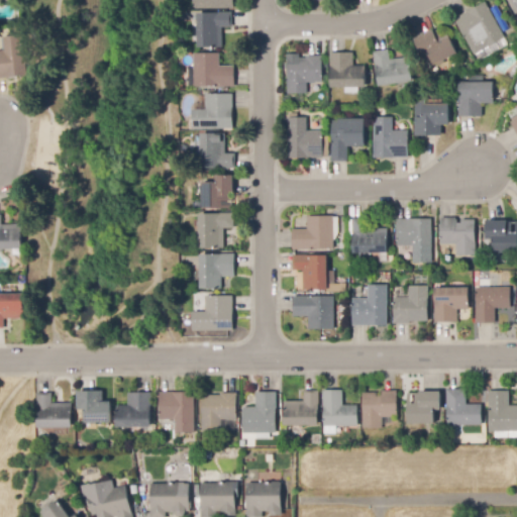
[(194,9),(194,0),(234,0),(234,8),(194,9)]
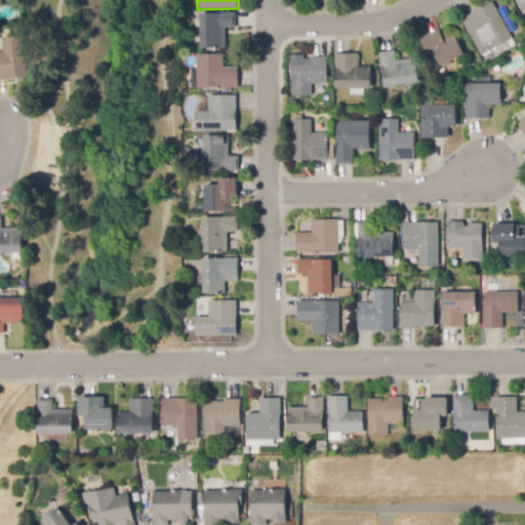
[(484,51),(479,42),(476,44),(462,19),(493,2),(513,39),(496,48),(494,45),(484,51)]
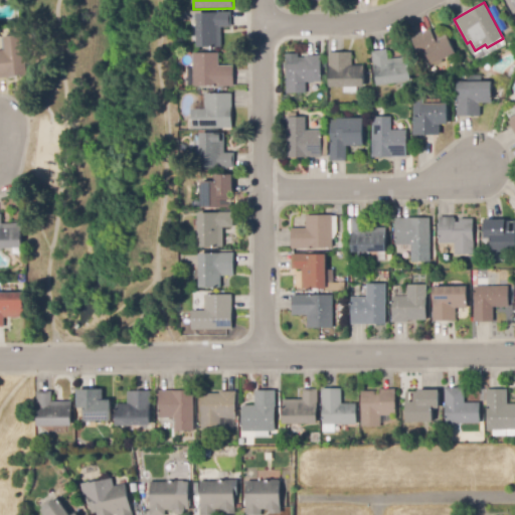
[(197,47),(196,13),(231,12),(231,27),(221,28),(222,47),(197,47)]
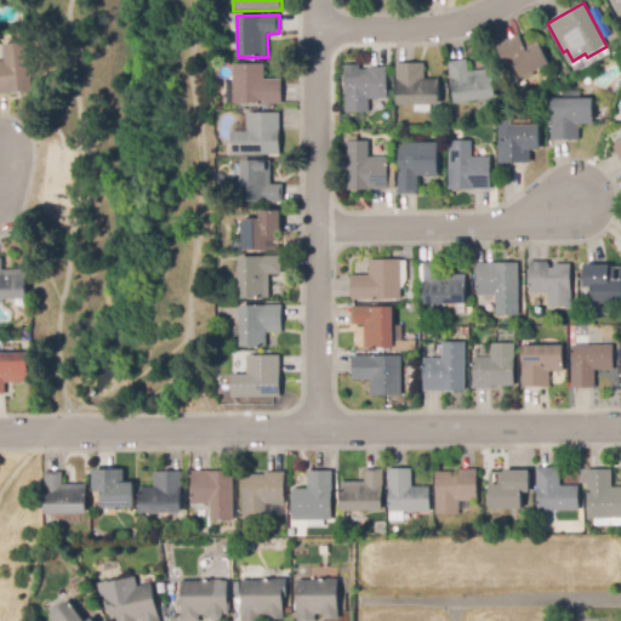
[(522,79),(514,64),(508,67),(500,47),(522,36),(522,38),(527,35),(531,46),(540,43),(551,66),(522,79)]
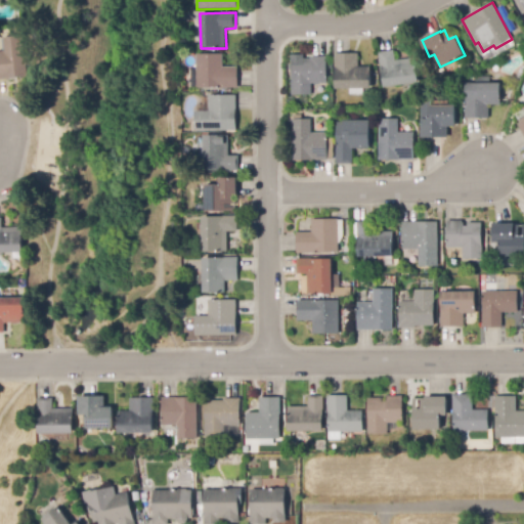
[(0,80),(0,51),(5,51),(4,38),(24,36),(28,77),(0,80)]
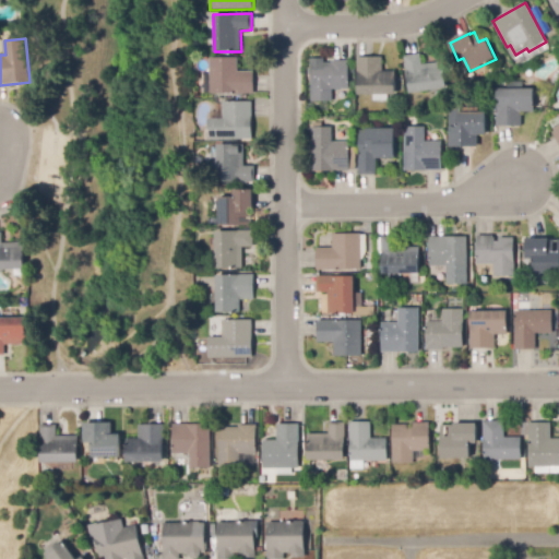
[(551,55),(549,49),(555,46),(558,51),(551,55)]
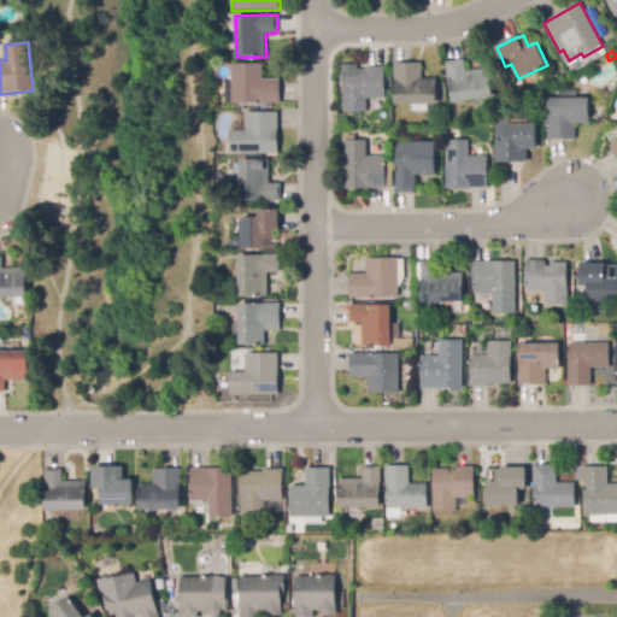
[(453,104),(447,63),(464,59),(466,72),(489,69),(493,98),(453,104)]
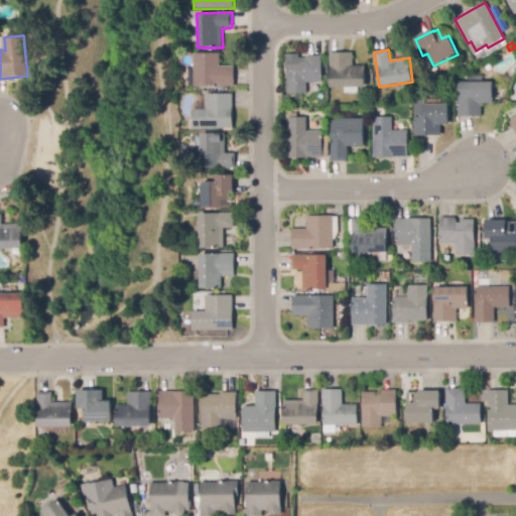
[(235,87),(194,87),(194,53),(220,53),(220,67),(235,67),(235,87)]
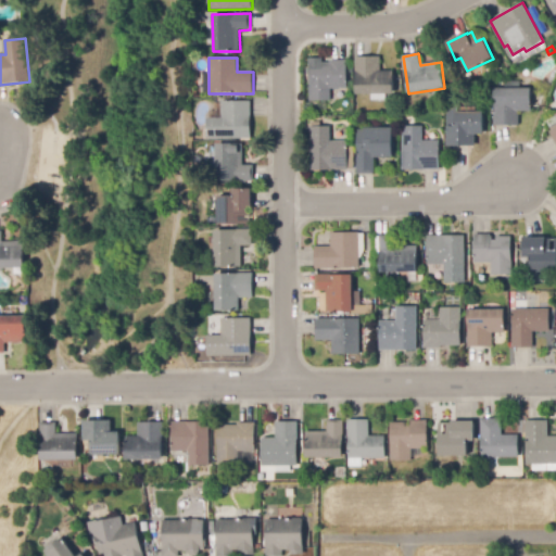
[(371,100),(371,95),(356,95),(356,58),(380,58),(380,72),(393,72),(393,95),(386,95),(386,100),(371,100)]
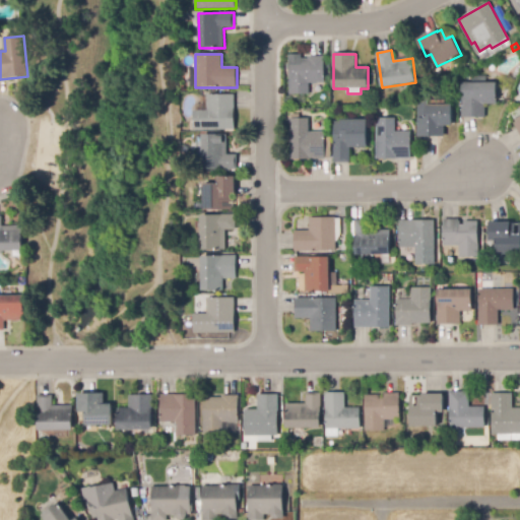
[(310,94),(289,94),(289,58),(309,59),(309,57),(325,57),(325,61),(325,83),(310,83),(310,94)]
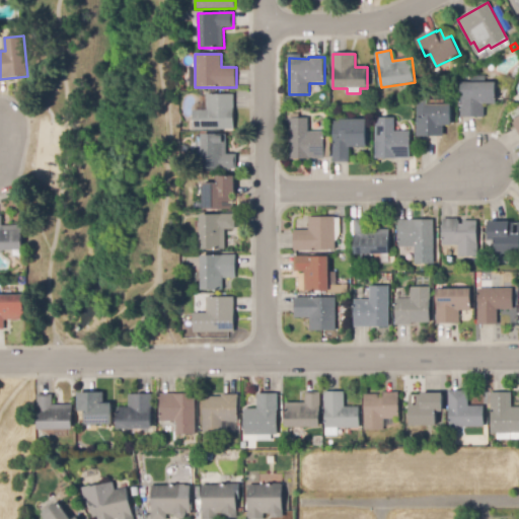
[(485,118),(461,118),(462,82),(477,83),(477,76),(486,77),(486,82),(497,82),(496,104),(485,104),(485,118)]
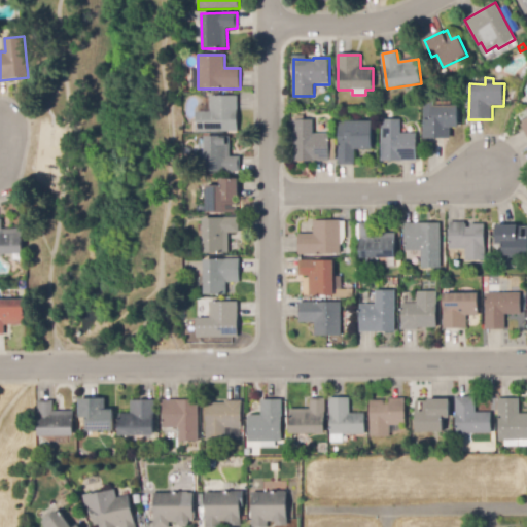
[(197,132),(197,112),(210,112),(210,97),(238,96),(238,131),(197,132)]
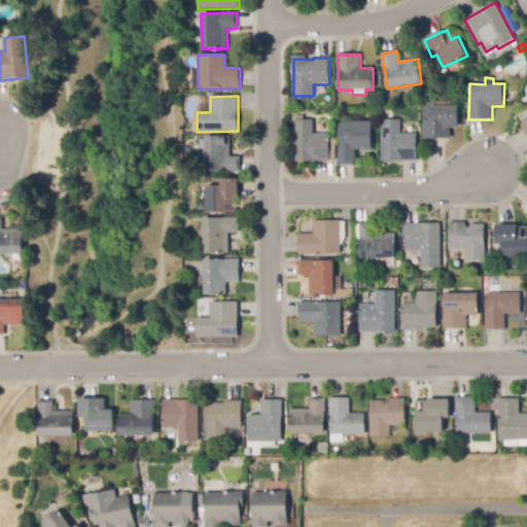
[(424,139),(423,107),(433,102),(451,101),(451,106),(458,106),(458,128),(449,128),(449,139),(424,139)]
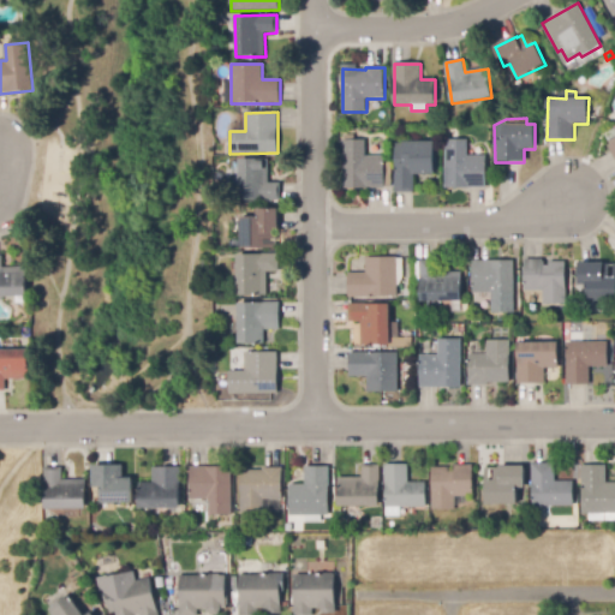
[(384,189),(344,189),(344,141),(346,141),(346,136),(356,136),(356,141),(366,141),(366,156),(384,156),(384,161),(392,161),(392,187),(384,187),(384,189)]
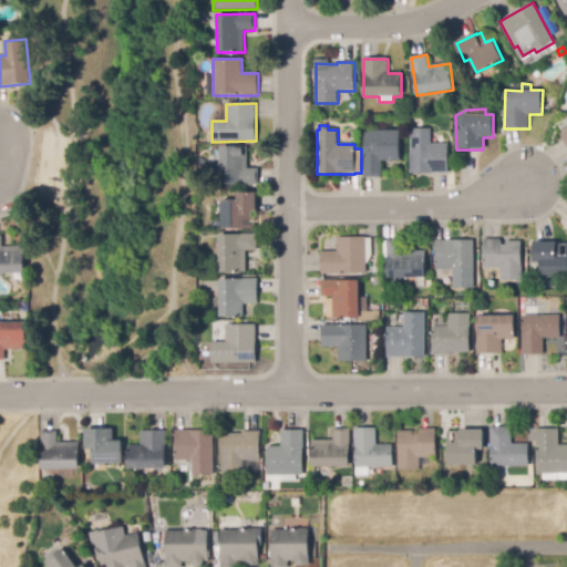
[(449,174),(411,174),(410,130),(431,129),(431,144),(449,143),(449,174)]
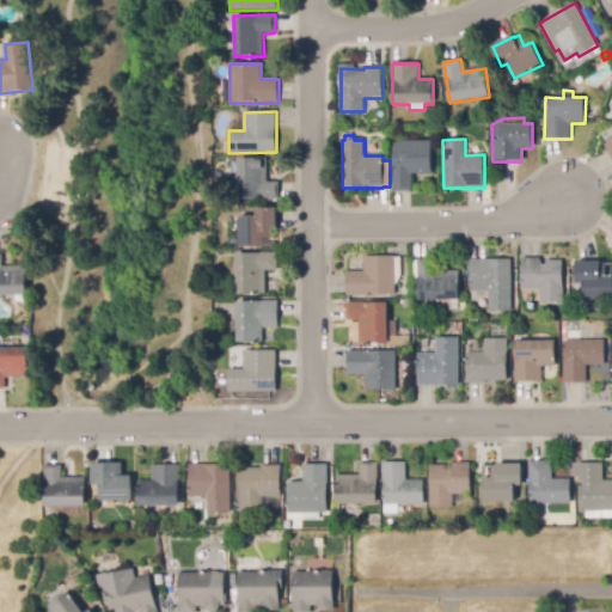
[(409,193),(393,193),(393,142),(433,144),(433,170),(409,170),(409,193)]
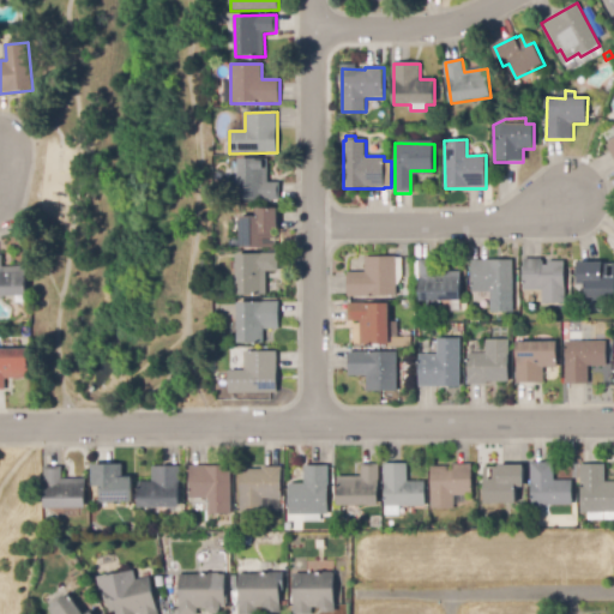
[(280,200),(239,200),(239,160),(269,160),(268,182),(281,182),(280,200)]
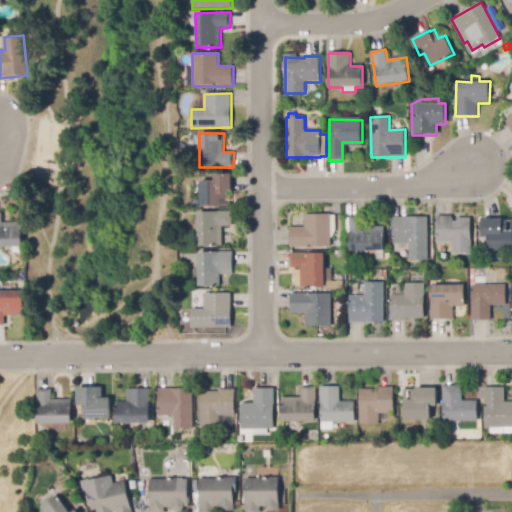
[(232,207),(200,207),(201,181),(214,181),(214,174),(232,174),(232,207)]
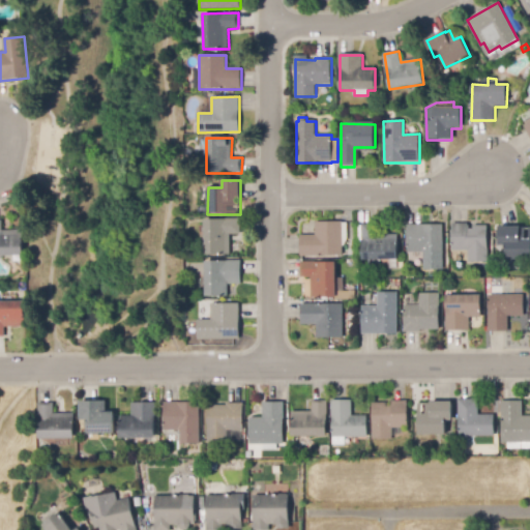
[(205,255),(204,219),(240,218),(240,234),(230,234),(231,255),(205,255)]
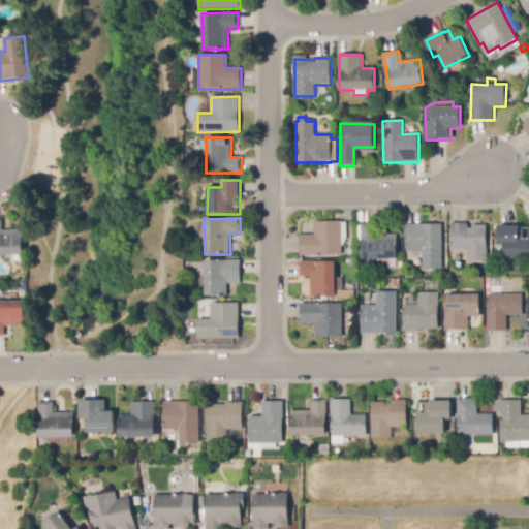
[(0,220),(2,220),(2,230),(23,229),(24,255),(0,255),(0,220)]
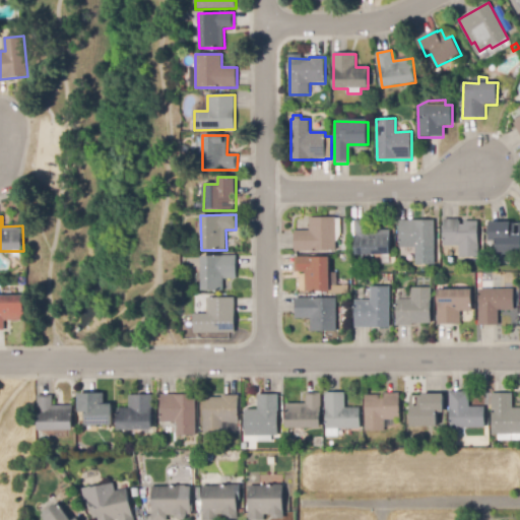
[(295,252),(295,231),(310,231),(310,217),(335,217),(335,218),(340,218),(341,235),(337,242),(336,242),(336,251),(295,252)]
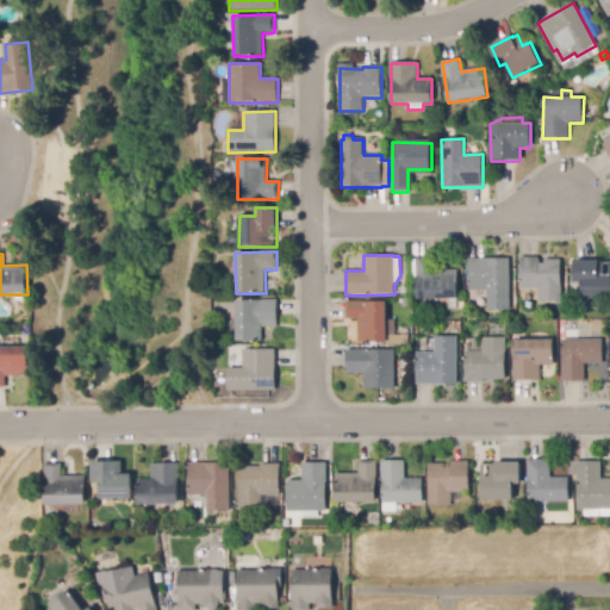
[(417,299),(417,278),(412,278),(411,260),(416,260),(416,259),(431,257),(431,271),(458,269),(458,299),(417,299)]
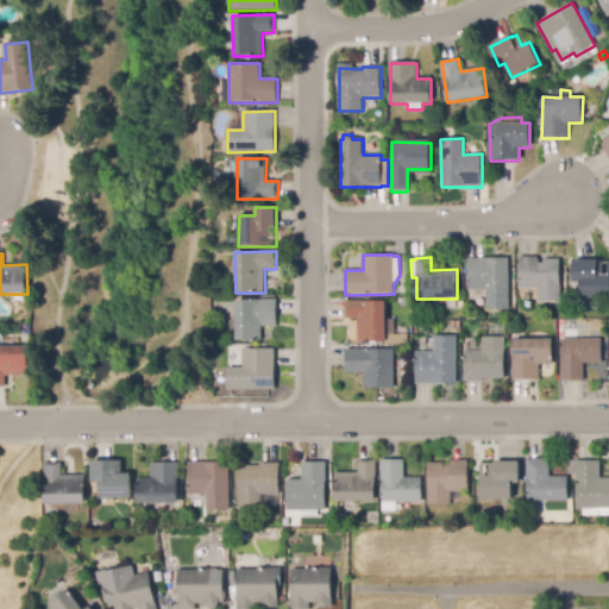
[(559,302),(520,302),(520,257),(538,257),(538,259),(560,259),(560,289),(559,289),(559,302)]
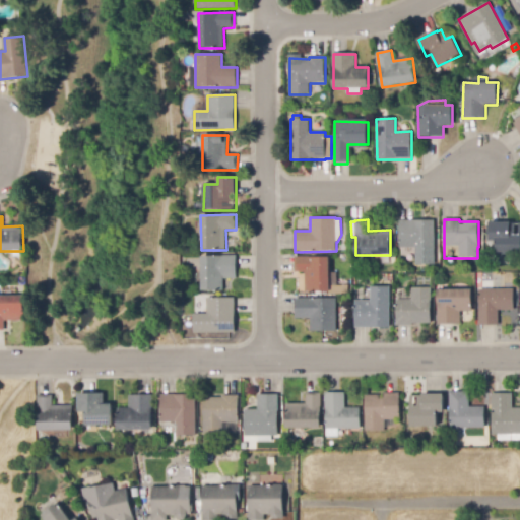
[(435,261),(415,262),(415,248),(400,248),(400,220),(435,220),(435,261)]
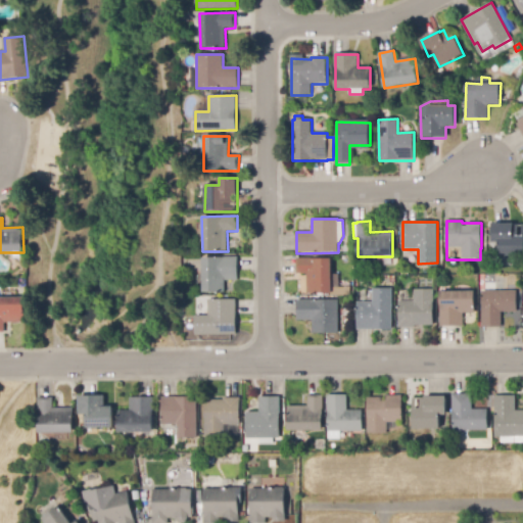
[(522,255),(498,255),(498,242),(492,242),(492,224),(514,224),(514,225),(522,225),(522,255)]
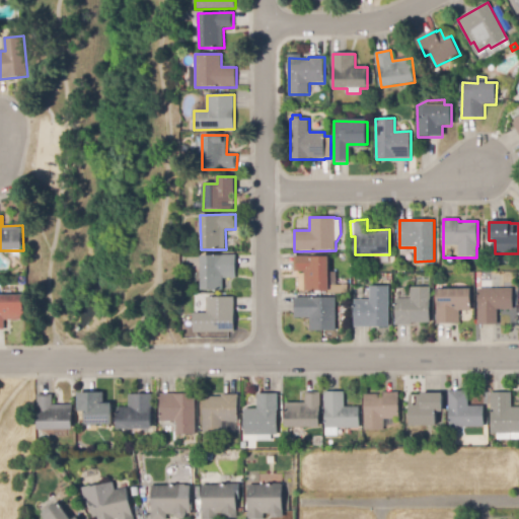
[(202,290),(201,255),(236,254),(236,278),(223,279),(223,290),(202,290)]
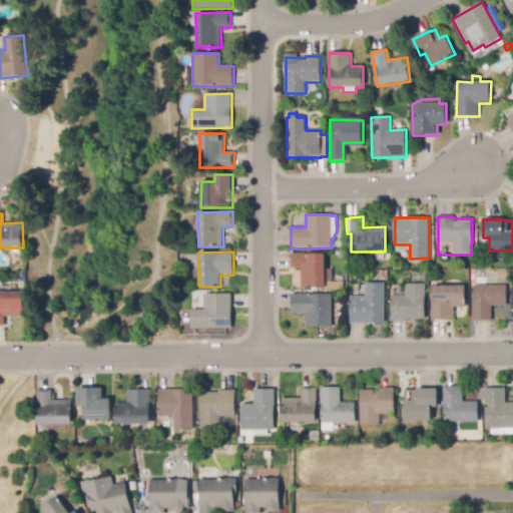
[(342,261),(334,261),(334,252),(342,252),(342,261)]
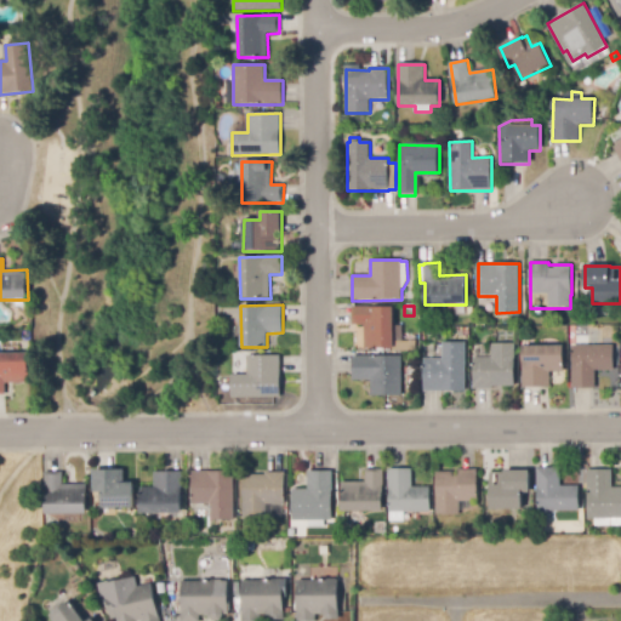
[(365,348),(365,325),(352,325),(352,307),(393,307),(393,326),(402,325),(402,341),(394,341),(394,348),(365,348)]
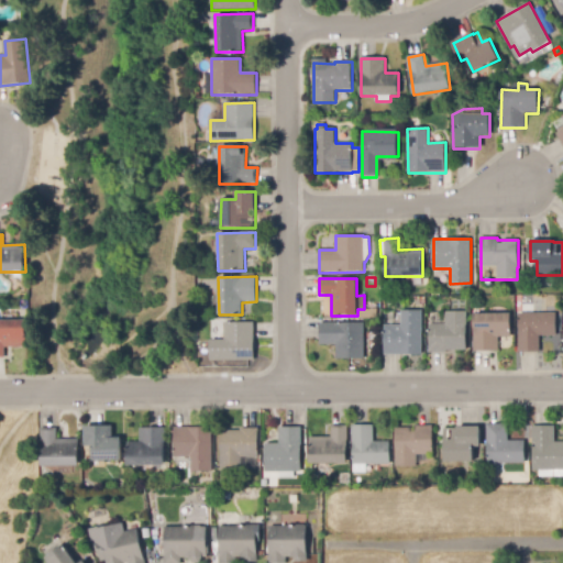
[(422,355),(385,355),(385,324),(386,324),(386,319),(394,319),(394,313),(401,313),(401,310),(422,310),(422,355)]
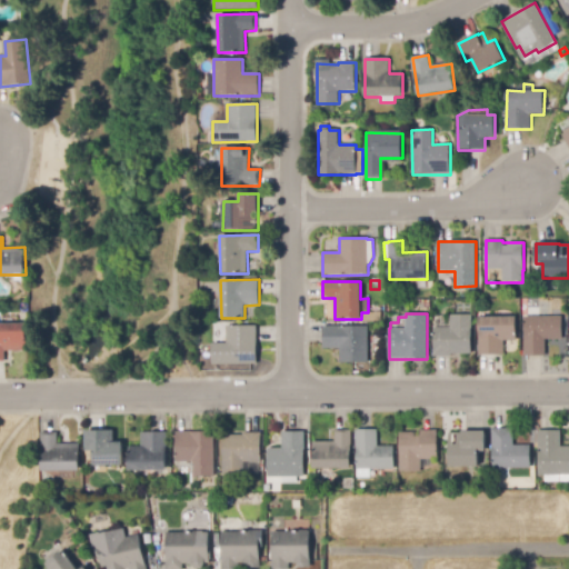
[(451,357),(433,357),(433,315),(472,316),(471,355),(451,353),(451,357)]
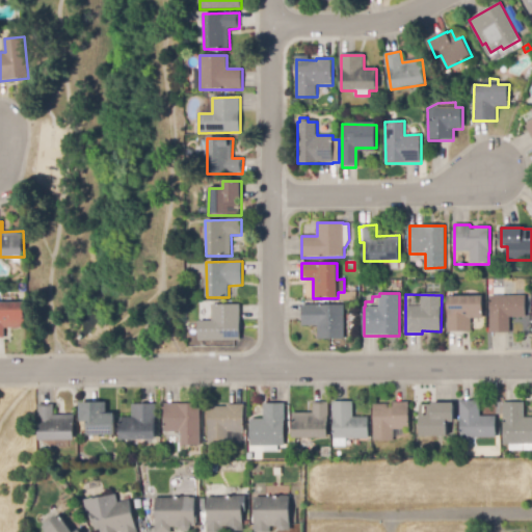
[(472,333),(448,333),(448,296),(483,296),(483,319),(472,319),(472,333)]
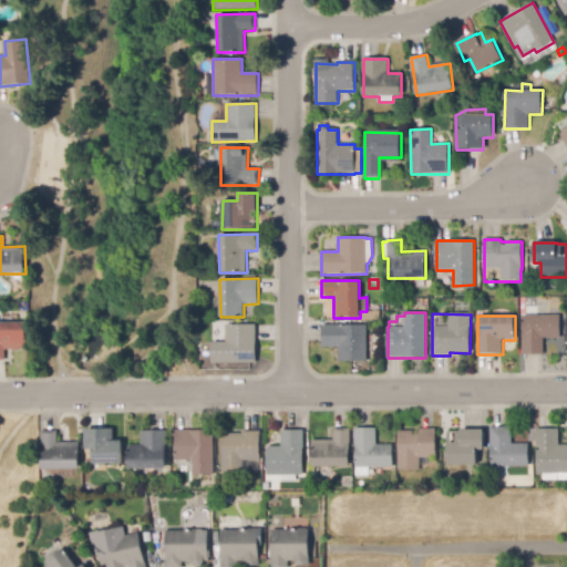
[(523,356),(522,316),(560,316),(560,338),(544,338),(544,356),(523,356)]
